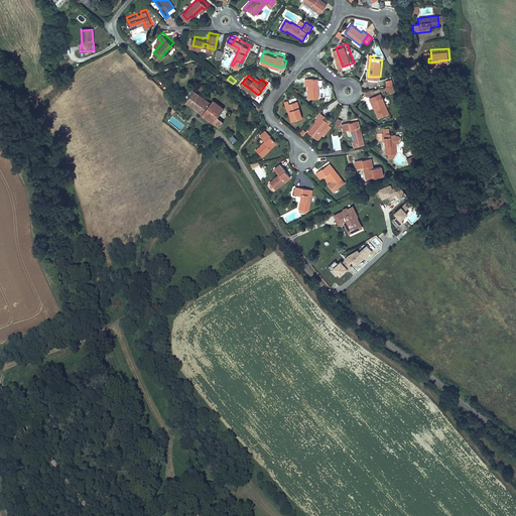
[(320,96),(320,76),(307,76),(307,84),(309,84),(309,96),(320,96)]
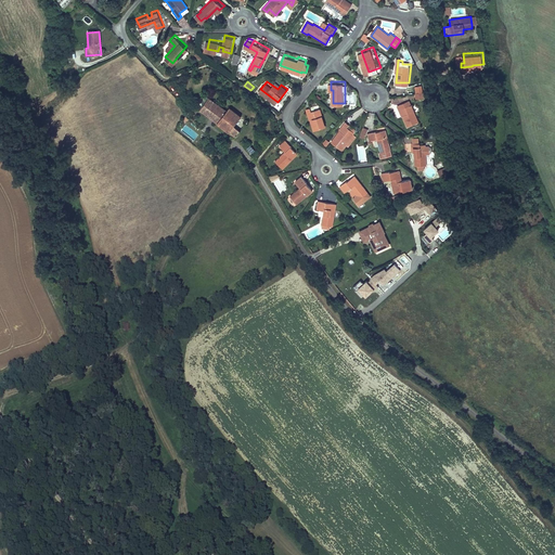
[(201,110),(235,136),(240,129),(236,127),(244,118),(228,105),(224,110),(220,106),(223,103),(217,98),(214,102),(208,99),(201,110)]
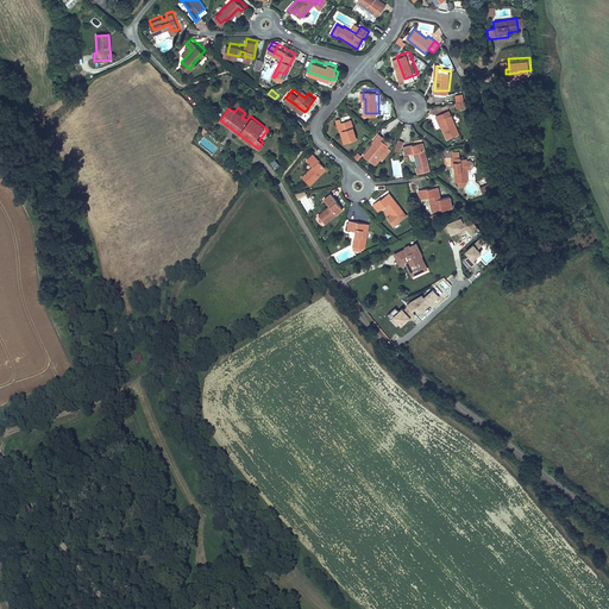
[(462,131),(453,113),(445,117),(443,112),(438,114),(449,137),(462,131)]
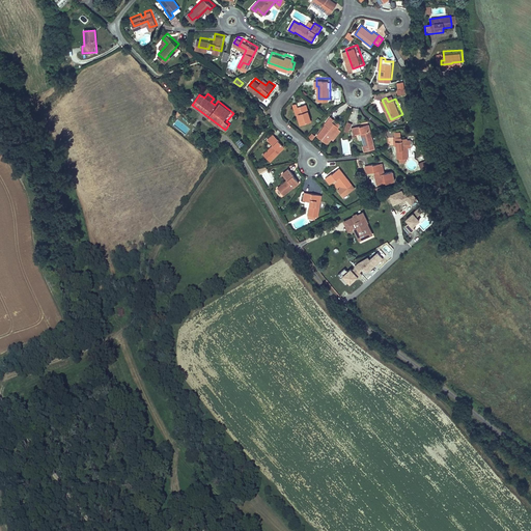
[(294,102),(301,123),(313,120),(306,102),(300,104),(298,101),(294,102)]
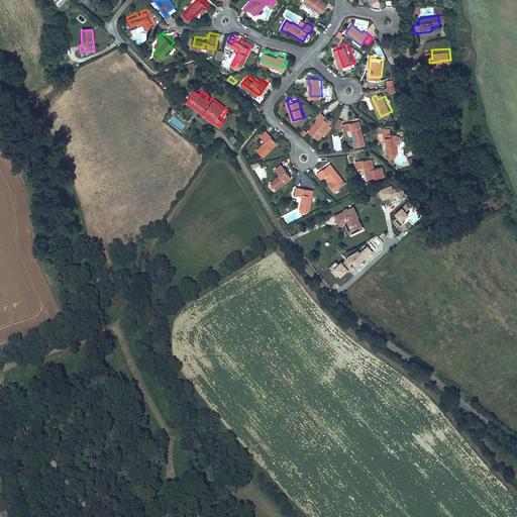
[(325,113),(323,111),(309,128),(319,135),(330,121),(323,116),(325,113)]
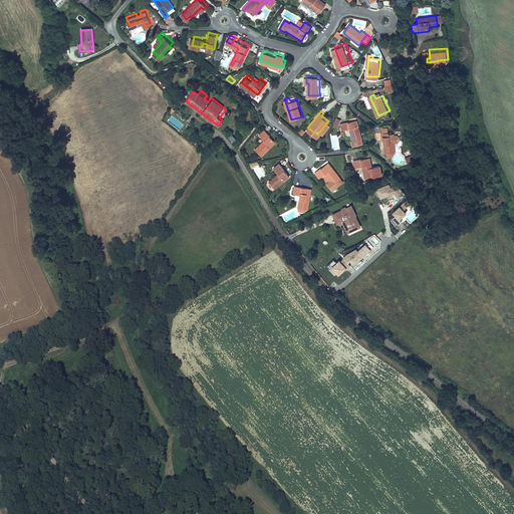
[(363,144),(356,118),(340,122),(342,131),(347,129),(352,147),(363,144)]
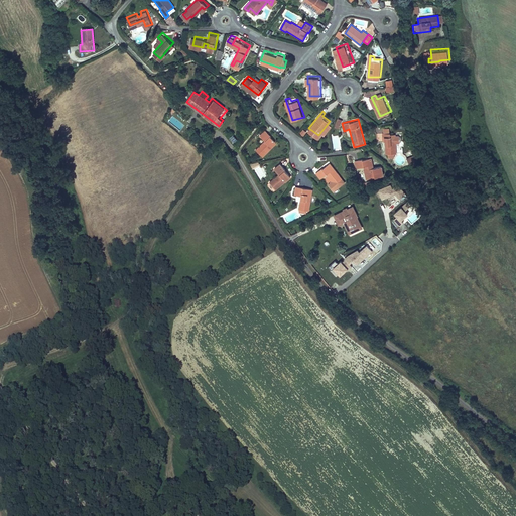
[(264,154),(278,138),(264,127),(259,133),(265,138),(256,148),(264,154)]
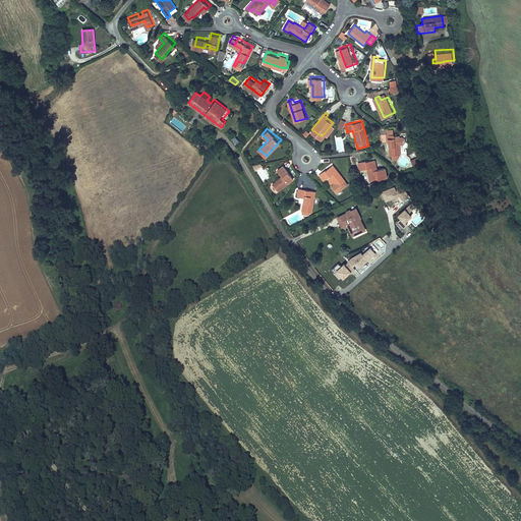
[(395,131),(388,132),(389,140),(391,140),(393,154),(402,153),(400,133),(396,134),(395,131)]
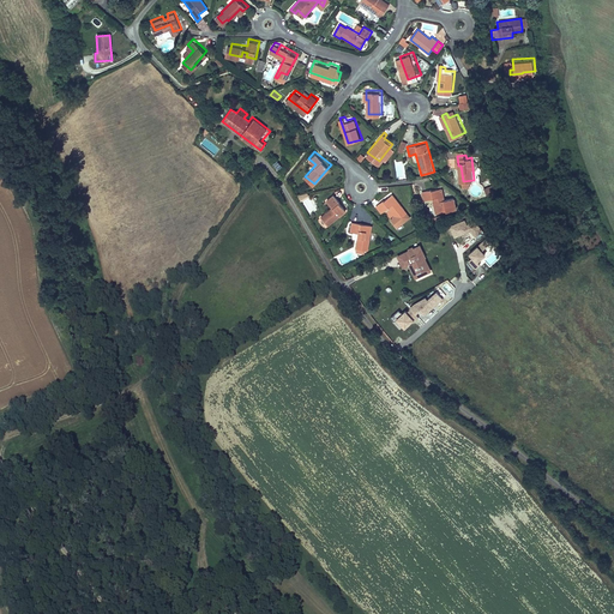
[(278,170),(283,167),(277,160),(272,163),(278,170)]
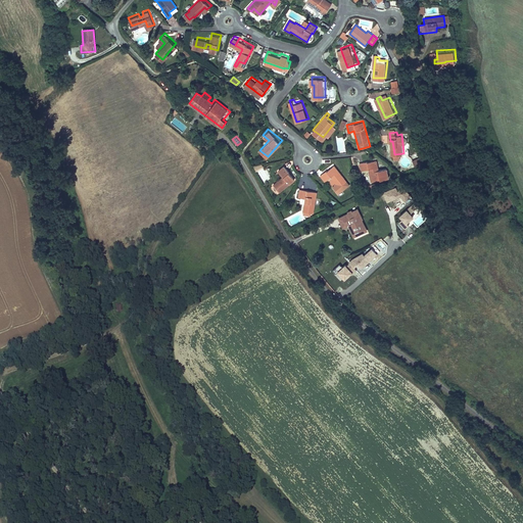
[(412,160),(415,167),(423,163),(420,156),(412,160)]
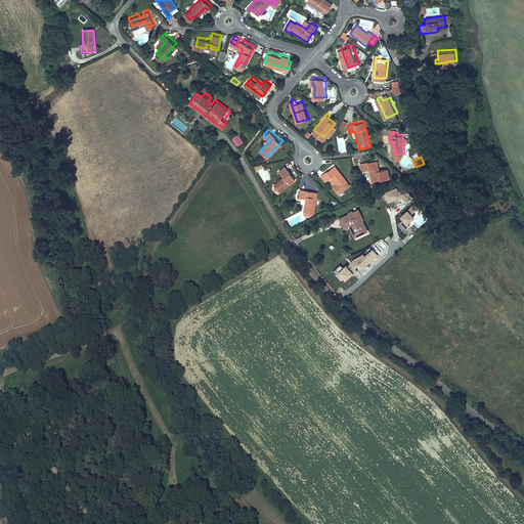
[(361,172),(369,171),(370,183),(388,180),(386,170),(378,172),(377,162),(360,164),(361,172)]
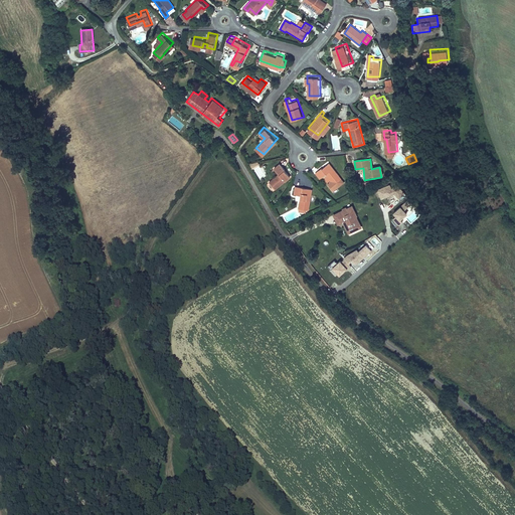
[(249,165),(251,169),(259,165),(256,161),(249,165)]
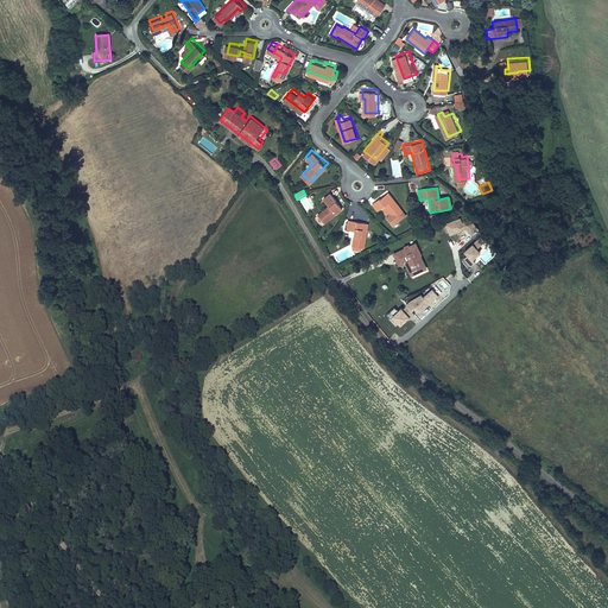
[(406,214),(388,191),(372,204),(377,211),(384,207),(390,214),(386,216),(392,225),(406,214)]
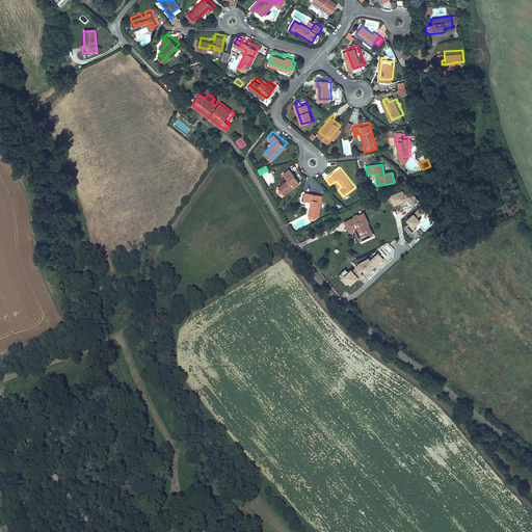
[(282,195),(299,184),(290,170),(283,176),(287,182),(276,188),(282,195)]
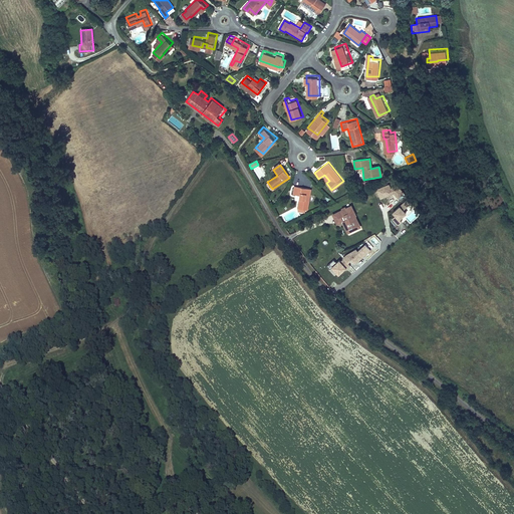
[(293,194),(298,196),(297,210),(307,211),(309,200),(305,199),(306,195),(309,195),(310,189),(294,187),(293,194)]
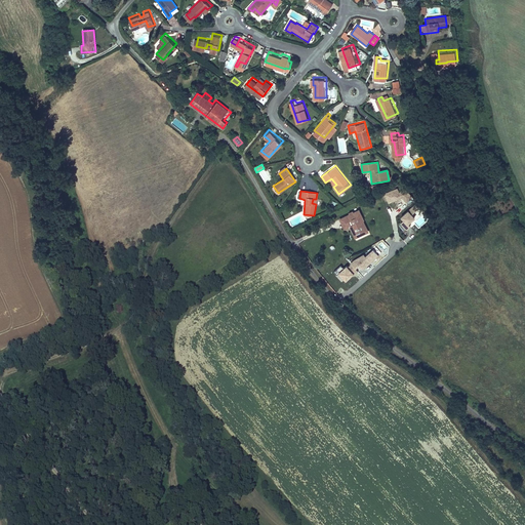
[(411,214),(418,208),(414,204),(408,210),(411,214)]
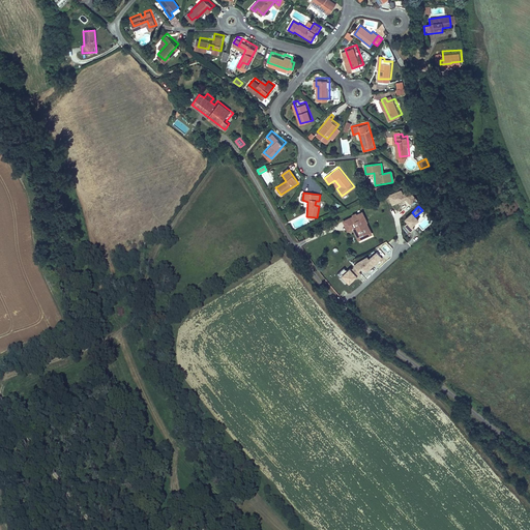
[(353,216),(347,219),(352,229),(353,229),(357,237),(359,235),(361,238),(367,235),(366,232),(369,231),(365,224),(366,223),(361,212),(356,215),(356,214),(352,215),(353,216)]
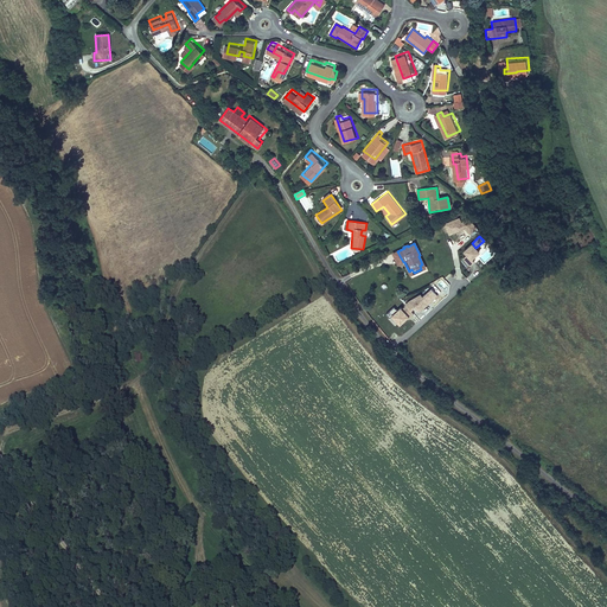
[(403,262),(397,251),(393,254),(397,264),(403,262)]
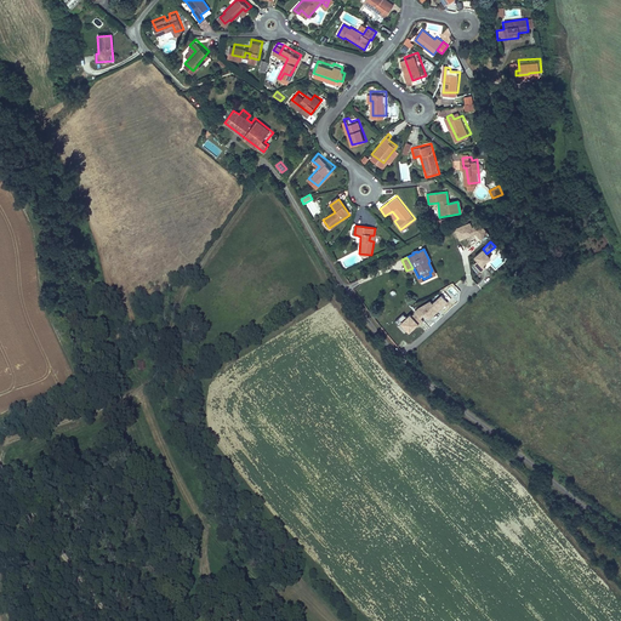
[(420,307),(415,312),(421,318),(425,314),(429,319),(449,301),(442,295),(433,302),(432,300),(420,307)]
